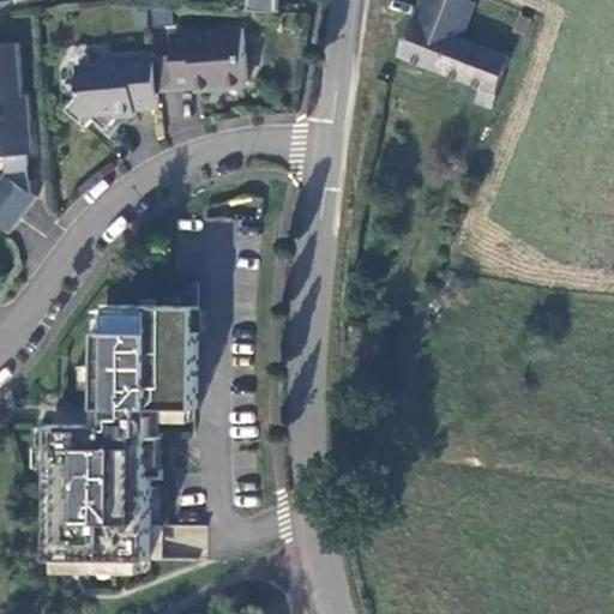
[(253,0),(254,11),(283,13),(283,12),(281,12),(281,0),(253,0)]
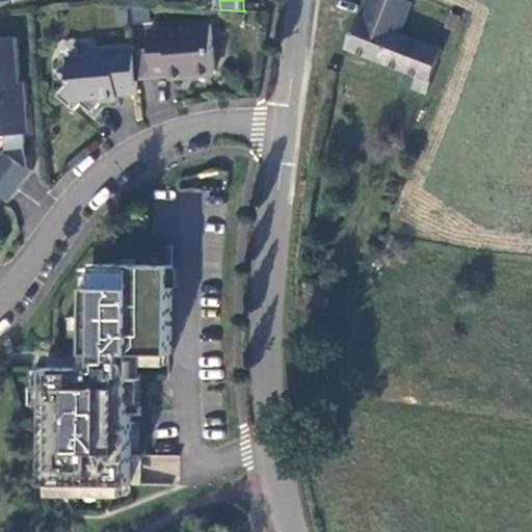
[(361,23),(350,52),(421,80),(417,91),(427,95),(444,53),(427,46),(403,37),(406,30),(415,5),(399,0),(371,0),(363,24),(361,23)]
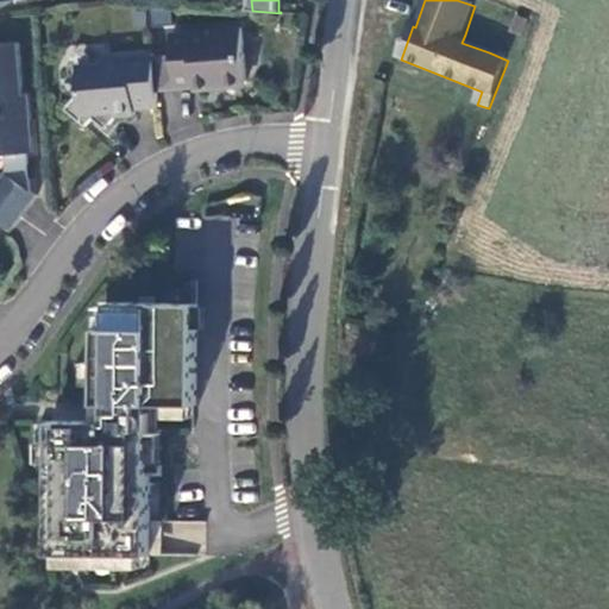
[(212,31),(174,35),(175,55),(155,57),(158,92),(196,88),(196,92),(214,90),(214,86),(224,85),(228,89),(244,88),(248,82),(243,29),(217,31),(217,37),(212,38),(212,31)]
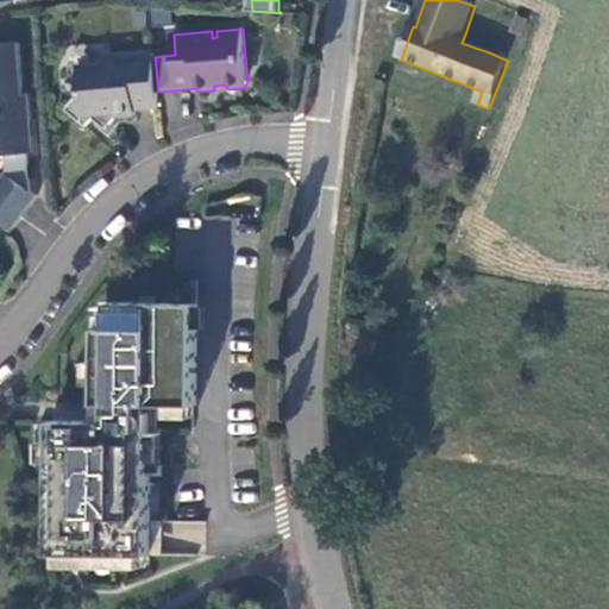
[(24,94),(19,44),(0,45),(0,155),(12,155),(14,177),(8,173),(0,182),(0,220),(11,230),(38,196),(32,192),(29,154),(35,152),(30,94),(24,94)]
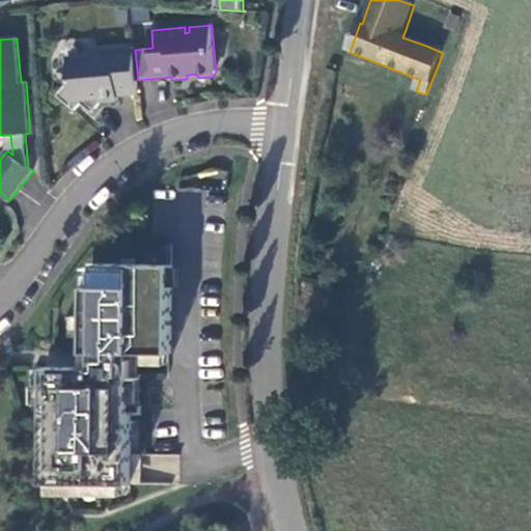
[(93,56),(68,58),(71,81),(59,95),(77,110),(86,100),(98,109),(103,102),(119,101),(118,95),(139,94),(138,80),(135,50),(135,48),(98,51),(93,56)]
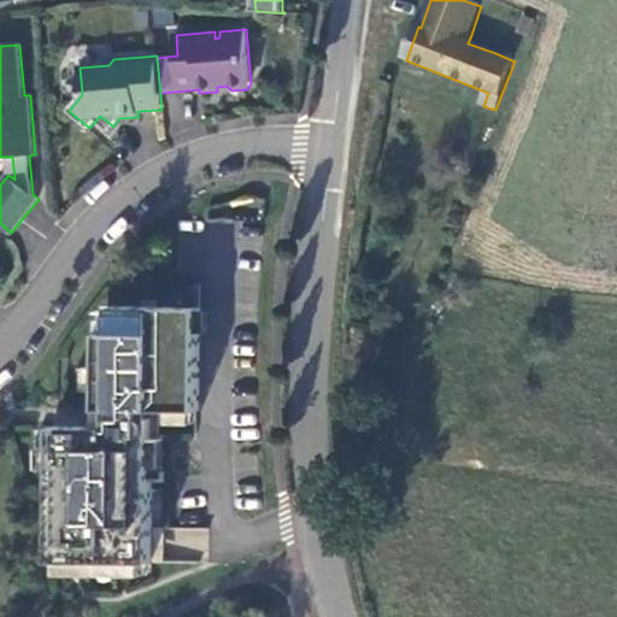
[(178,306),(199,306),(199,286),(178,286),(178,306)]
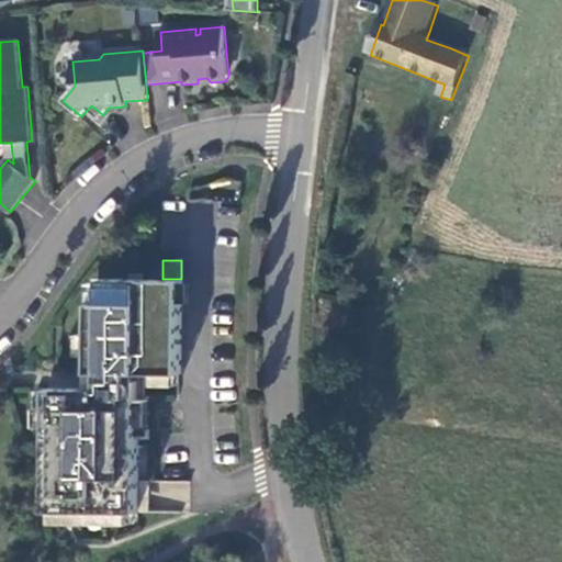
[(91,390),(49,389),(48,513),(139,513),(139,479),(141,401),(146,401),(146,374),(182,374),(183,281),(154,280),(103,280),(102,304),(92,304),(91,390)]
